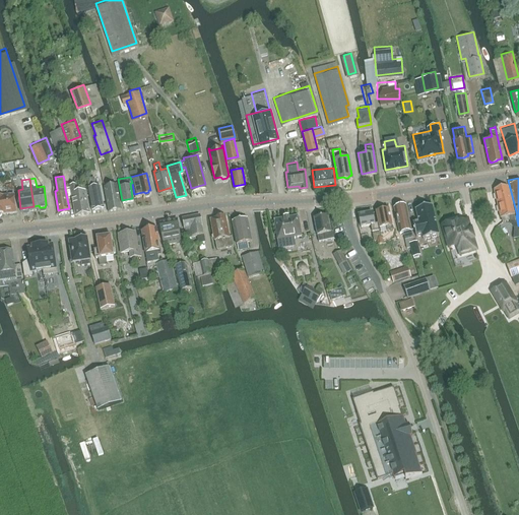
[(69,181),(74,211),(89,209),(85,186),(76,187),(75,180),(69,181)]
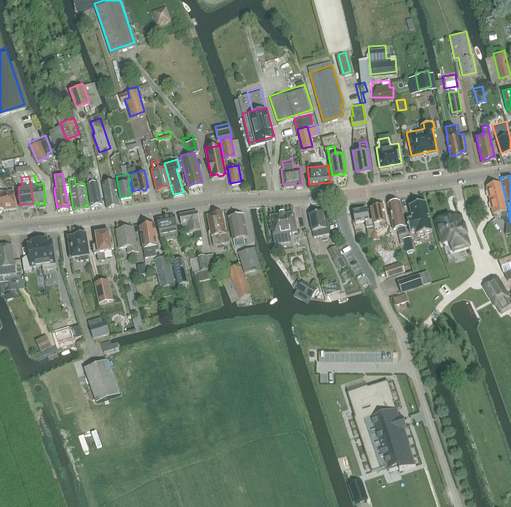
[(102,180),(106,204),(118,202),(114,178),(102,180)]
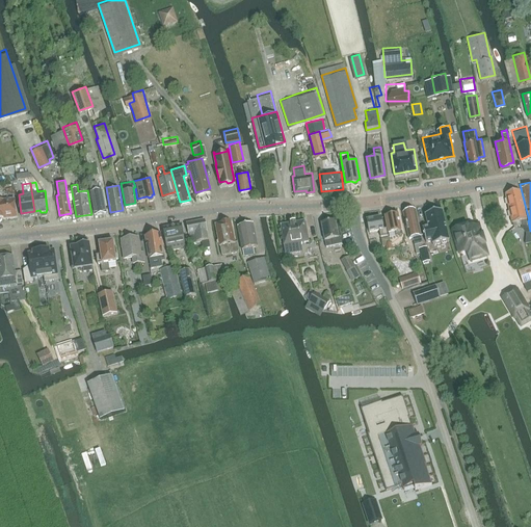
[(101,186),(89,188),(94,212),(105,209),(101,186)]
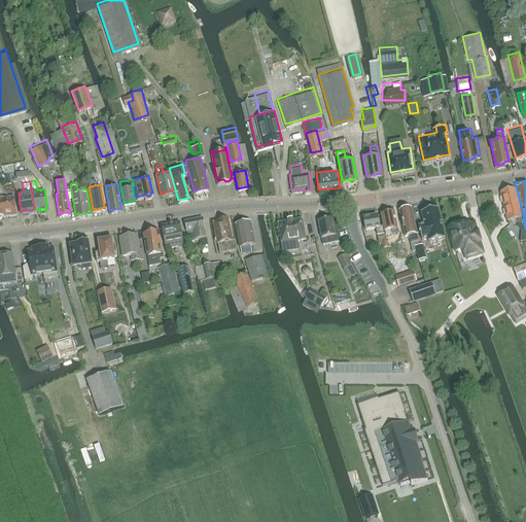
[(499,187),(506,217),(507,216),(509,220),(516,219),(516,221),(520,227),(524,227),(521,213),(514,184),(499,187)]
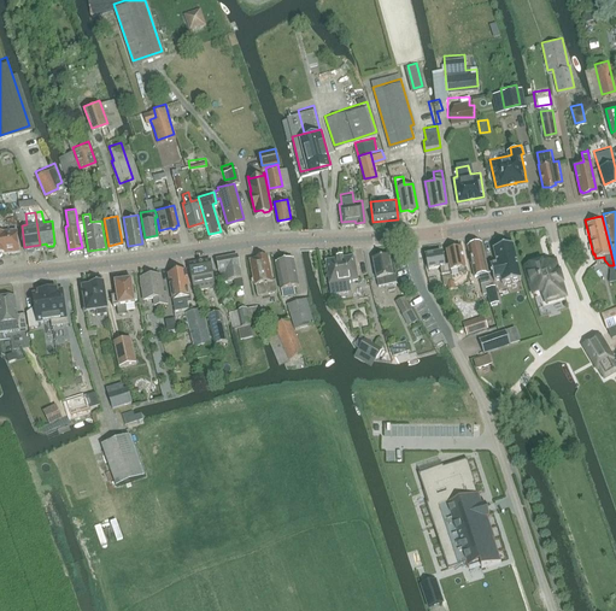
[(0,251),(1,250),(17,247),(18,246),(16,225),(0,228),(0,251)]
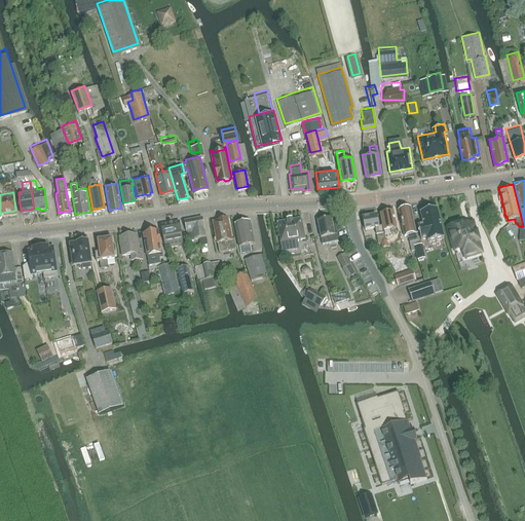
[(470,197),(461,197),(461,212),(470,212),(470,197)]
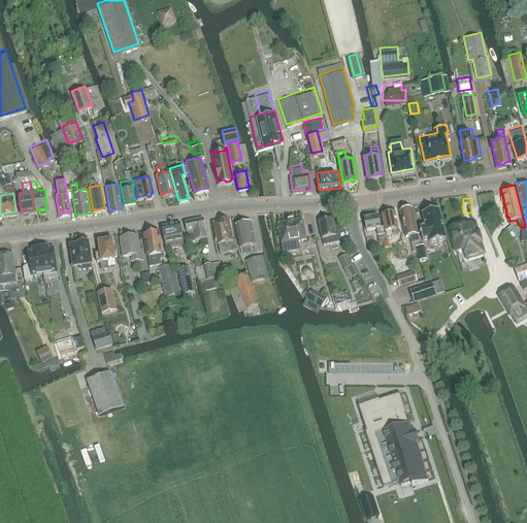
[(408,232),(410,239),(419,237),(412,204),(399,206),(405,233),(408,232)]
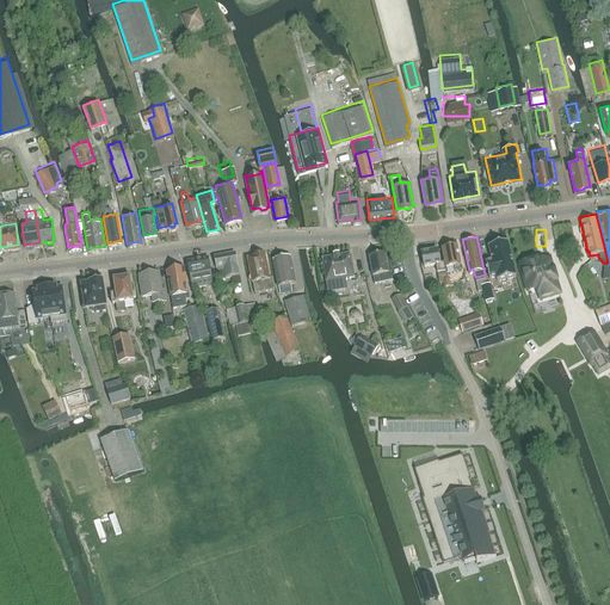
[(491,257),(485,258),(488,273),(495,272),(495,276),(515,272),(506,238),(487,241),(491,257)]
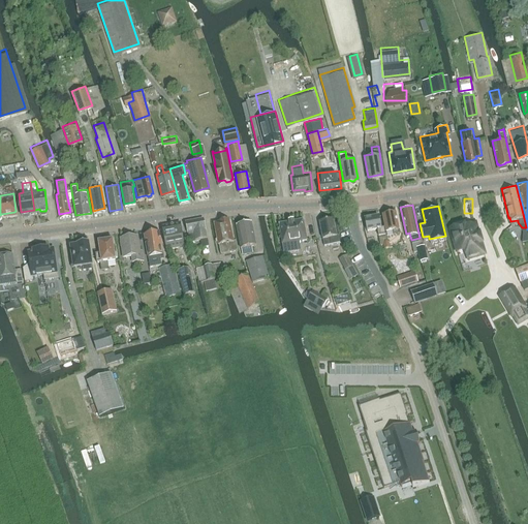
[(381,211),(385,227),(392,226),(393,230),(399,229),(398,225),(395,209),(381,211)]
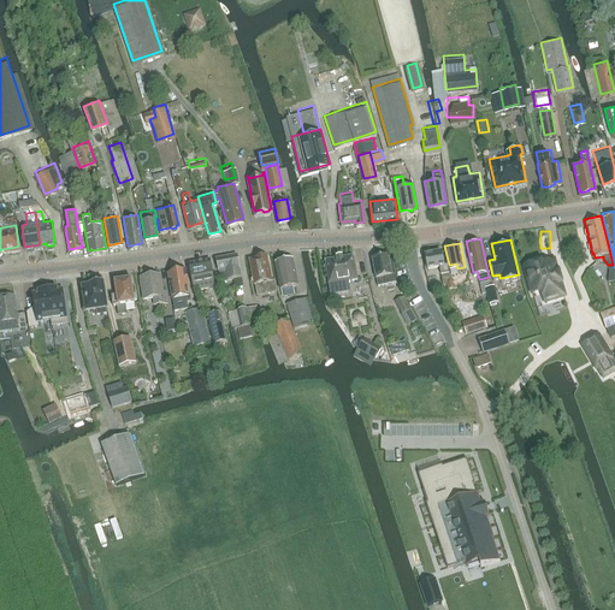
[(438,262),(439,270),(448,268),(447,260),(443,261),(441,247),(424,250),(426,265),(438,262)]
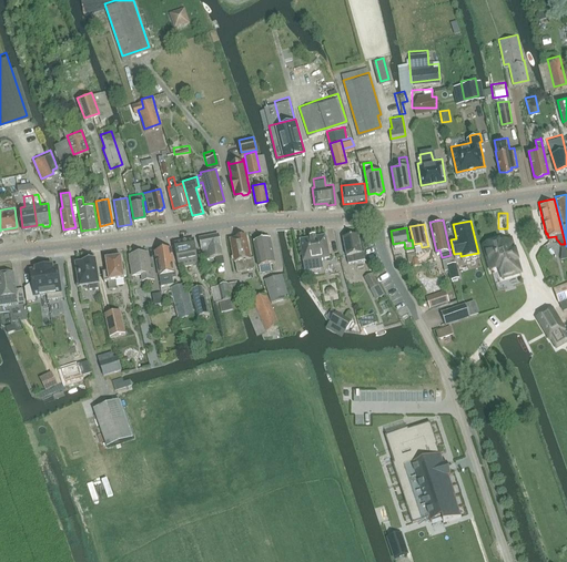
[(202,255),(214,253),(216,261),(223,259),(221,252),(216,230),(199,234),(202,255)]
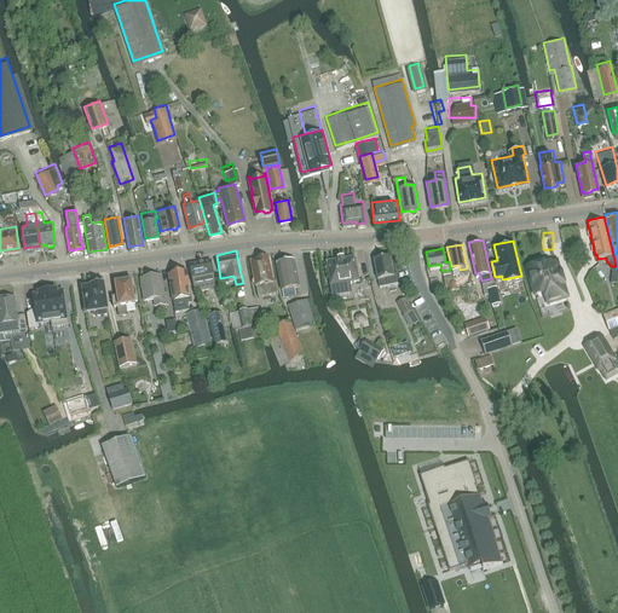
[(388,252),(373,255),(376,275),(377,275),(379,283),(397,279),(394,271),(393,272),(388,252)]
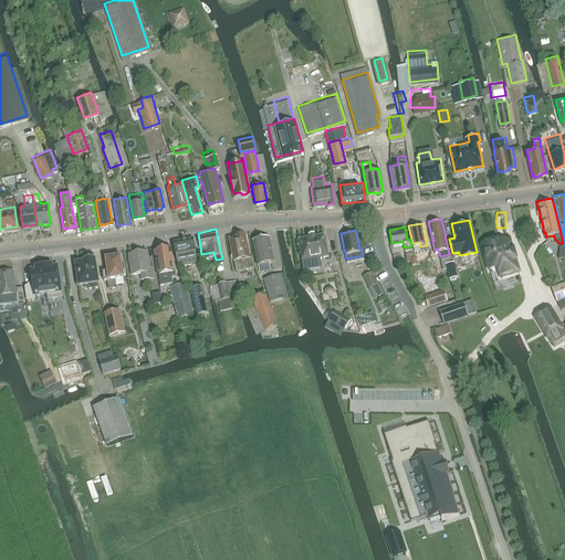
[(228,234),(232,257),(233,257),(236,267),(253,264),(251,253),(249,254),(244,231),(228,234)]
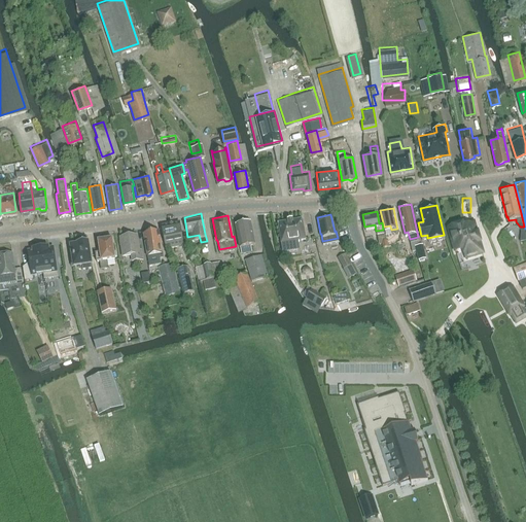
[(278,218),(277,219),(277,220),(281,239),(282,247),(297,245),(296,237),(305,235),(304,232),(302,218),(302,216),(302,215),(301,215),(291,216),(287,216),(287,217),(278,219),(278,218)]
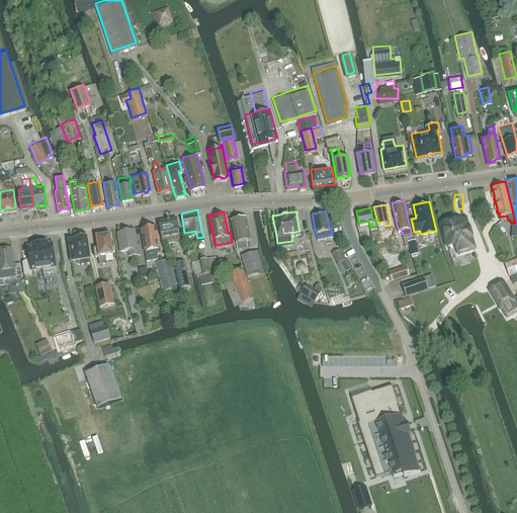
[(175,214),(158,218),(162,236),(163,240),(179,237),(175,214)]
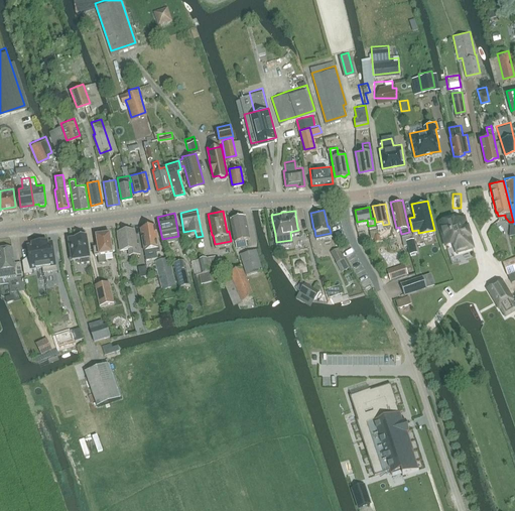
[(246,243),(244,237),(249,236),(244,213),(230,216),(234,239),(235,239),(236,245),(246,243)]
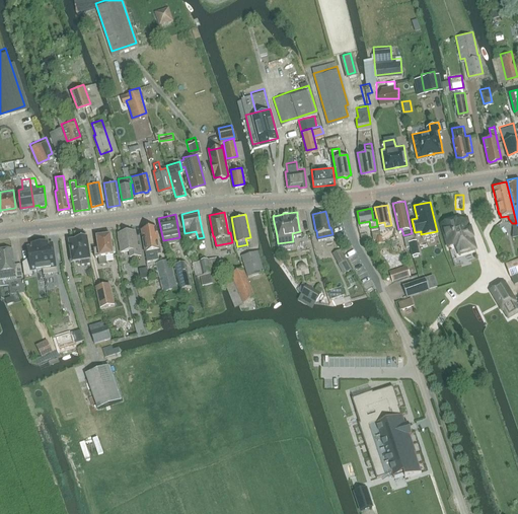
[(468,225),(465,215),(455,218),(454,216),(441,220),(447,243),(455,241),(457,249),(474,245),(471,234),(469,225),(468,225)]
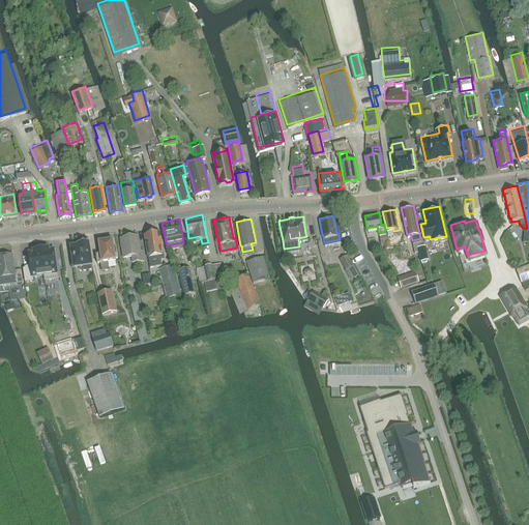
[(508,230),(513,237),(522,230),(517,223),(508,230)]
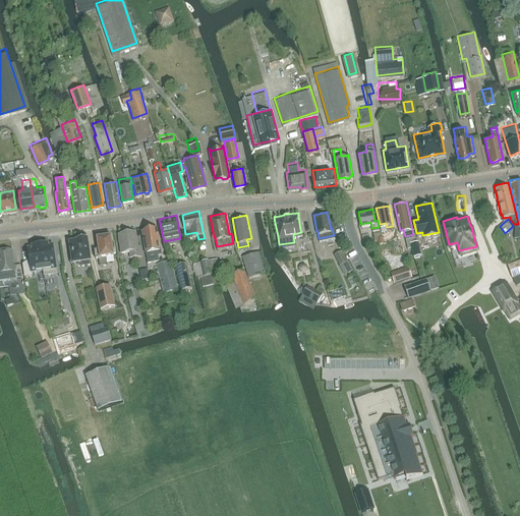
[(140,227),(145,249),(160,246),(156,224),(140,227)]
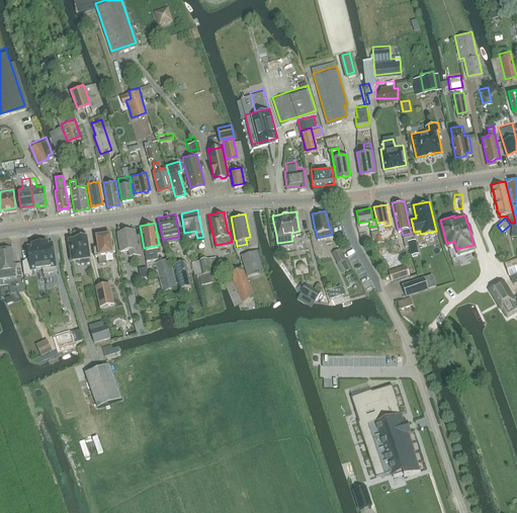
[(138,242),(136,242),(134,227),(117,230),(119,248),(128,247),(130,253),(140,251),(138,242)]
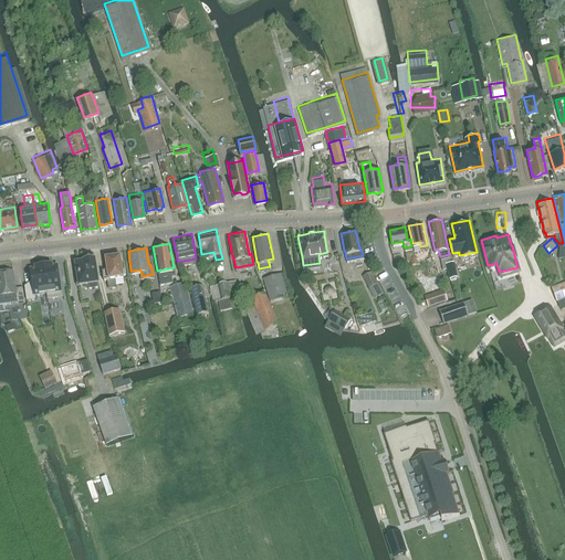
[(124,268),(122,268),(119,252),(117,252),(116,251),(113,251),(112,253),(104,254),(106,266),(102,267),(103,276),(106,276),(107,285),(115,284),(114,275),(123,274),(123,271),(124,271),(124,268)]
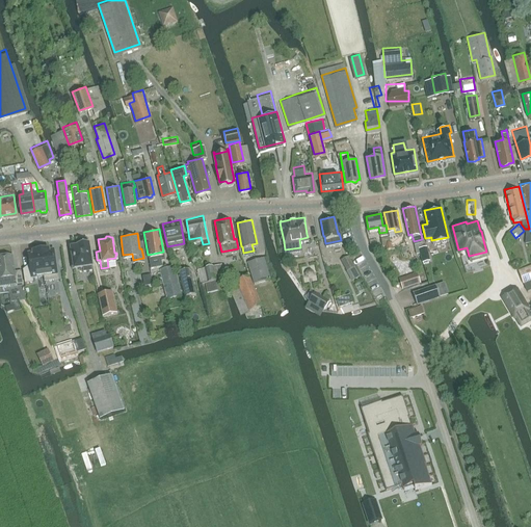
[(70,255),(72,265),(82,263),(83,267),(90,266),(89,262),(90,262),(87,240),(86,240),(85,239),(79,240),(79,241),(78,242),(78,243),(71,244),(72,254),(70,255)]
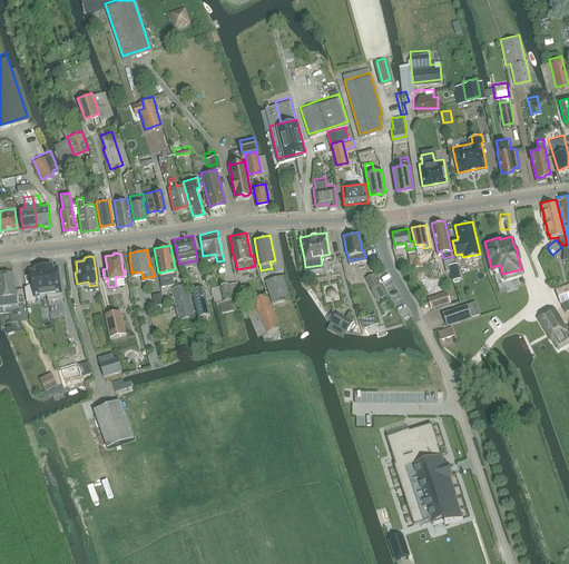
[(51,263),(42,264),(47,292),(46,292),(47,297),(61,295),(57,263),(55,263),(51,264),(51,263)]
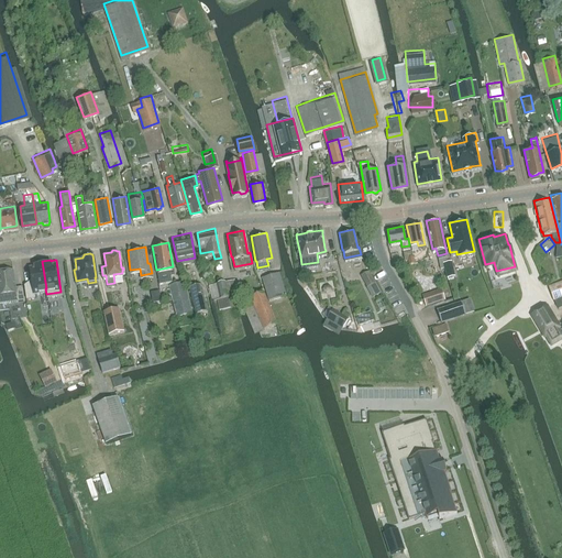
[(31,280),(23,281),(25,295),(34,294),(33,290),(45,288),(46,288),(42,261),(34,262),(34,263),(29,264),(29,265),(31,280)]
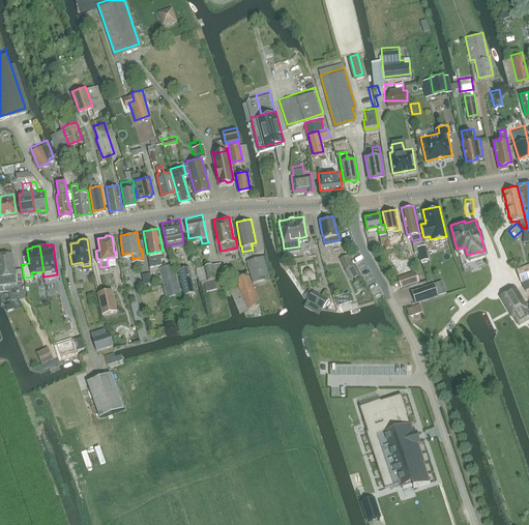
[(425,257),(423,245),(417,246),(420,258),(425,257)]
